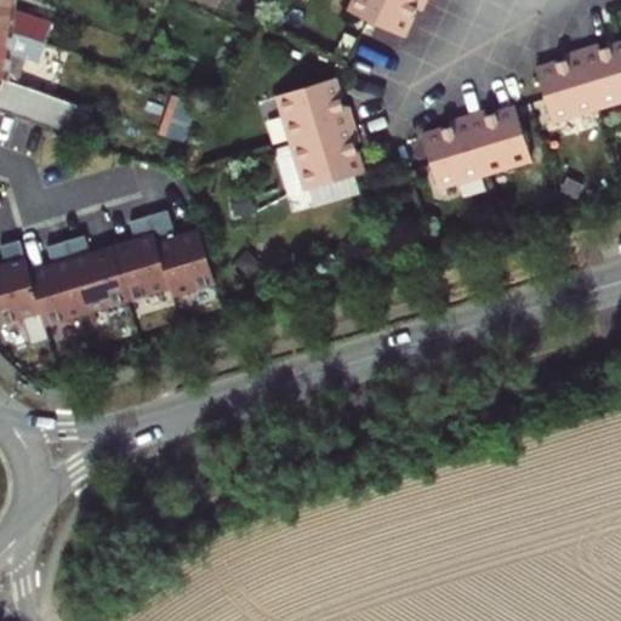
[(0,0),(0,30),(15,34),(28,38),(47,44),(55,24),(17,11),(17,0),(0,0)]
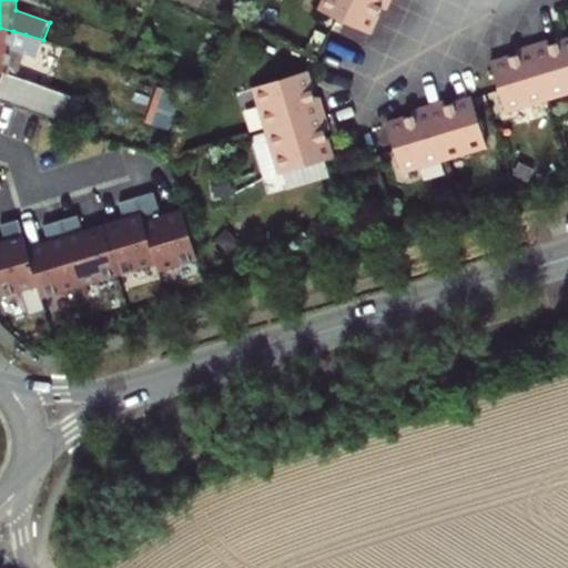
[(323,0),(320,9),(345,21),(368,34),(378,13),(384,3),(388,6),(391,0),(323,0)]
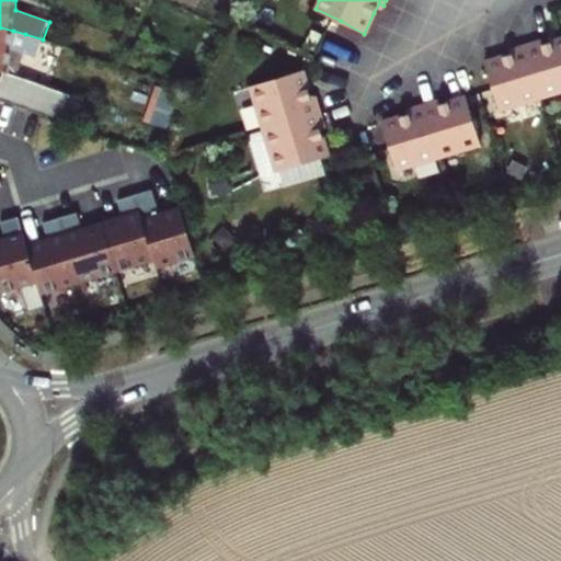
[(379,3),(374,13),(379,16),(384,6),(379,3)]
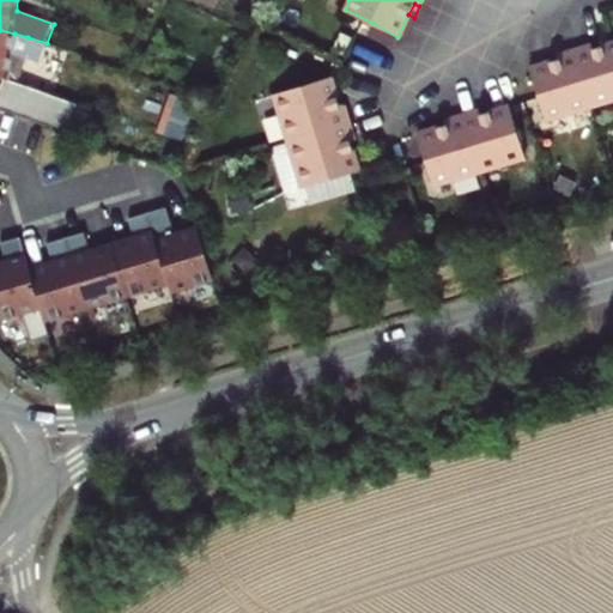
[(0,76),(5,78),(35,87),(38,72),(25,68),(12,65),(14,34),(0,30),(0,76)]
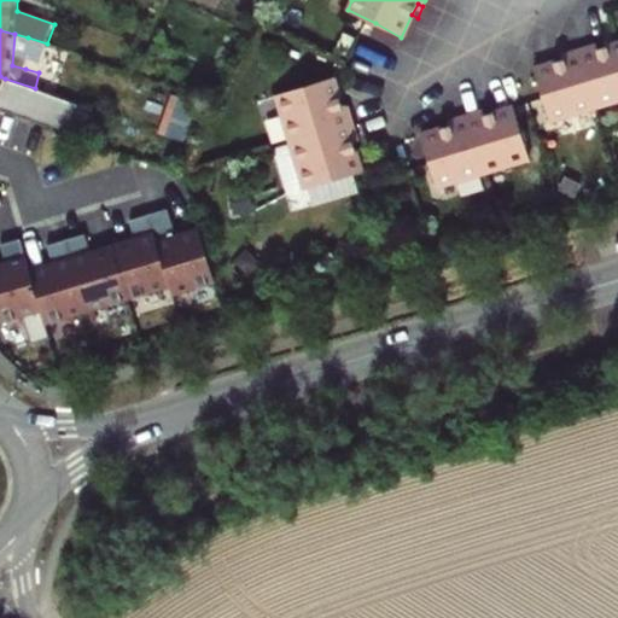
[(12,65),(25,69),(28,38),(15,34),(12,65)]
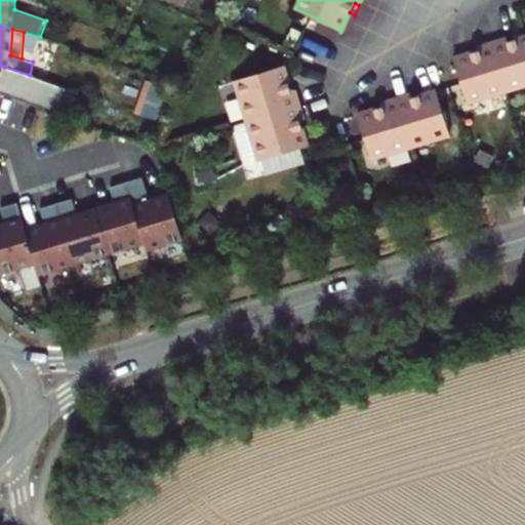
[(524,35),(514,39),(507,41),(506,37),(491,41),(507,89),(524,83),(524,35)]
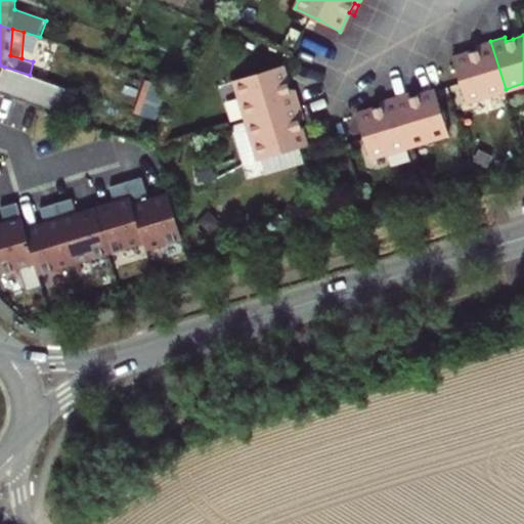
[(466,101),(506,89),(490,41),(476,45),(478,50),(471,52),(452,57),(466,101)]
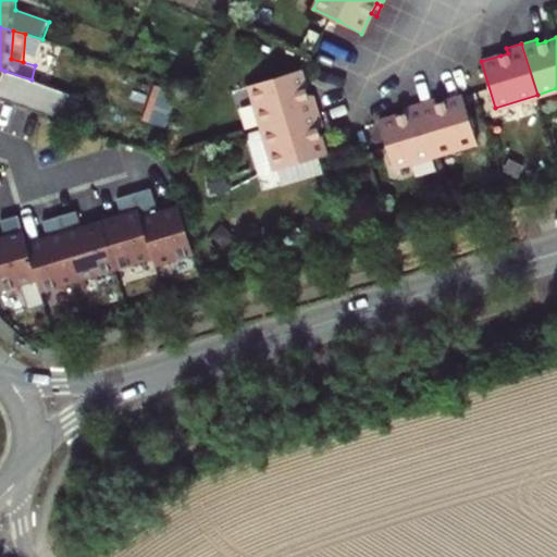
[(249,86),(261,127),(319,110),(314,95),(308,96),(300,70),(249,86)]
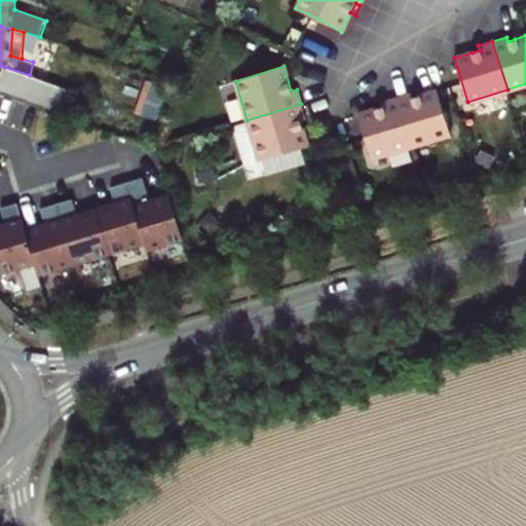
[(0,77),(0,92),(60,115),(69,88),(30,75),(4,67),(0,77)]
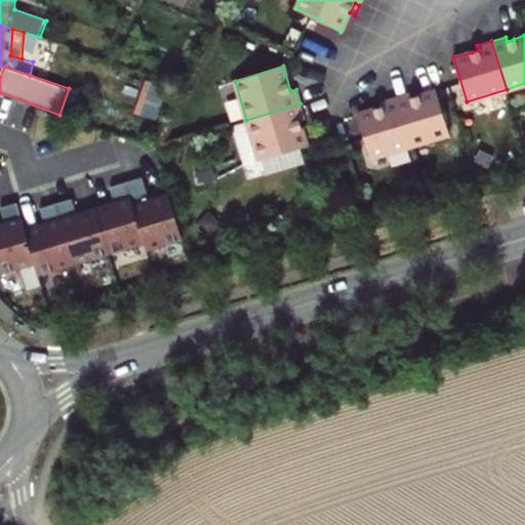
[(152,82),(140,113),(156,118),(167,87),(152,82)]
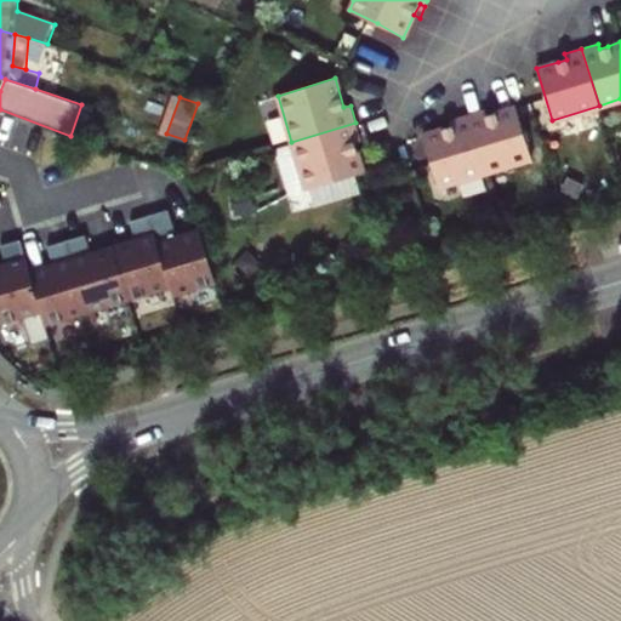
[(467,114),(485,174),(531,158),(517,106),(495,113),(485,115),(483,109),(467,114)]
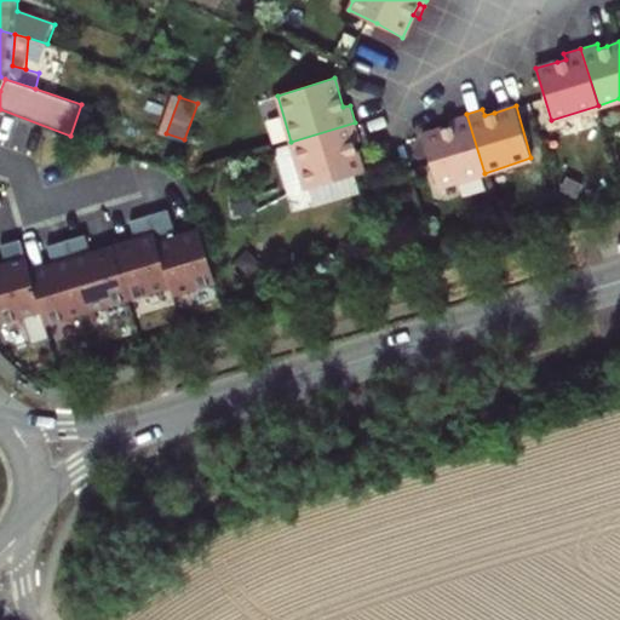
[(422,135),(428,153),(437,188),(484,173),(466,114),(449,120),(452,125),(443,128),(422,135)]
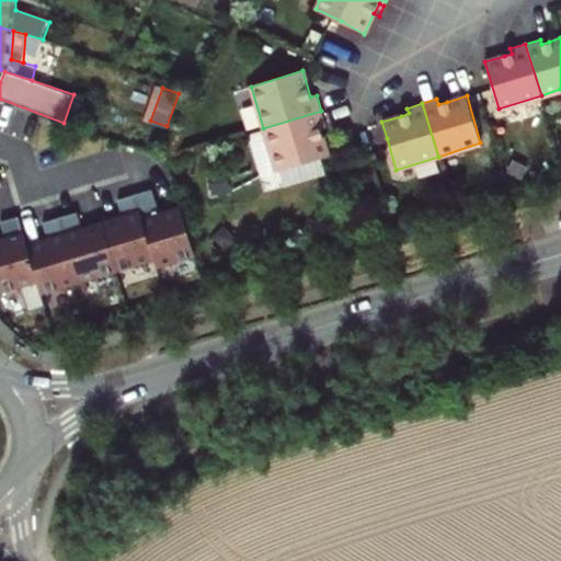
[(321,111),(263,128),(276,171),(328,156),(320,129),(327,127),(321,111)]
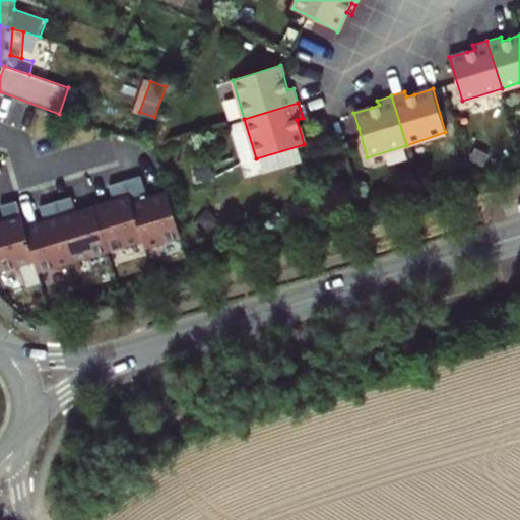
[(141,174),(125,180),(143,241),(145,248),(181,237),(167,190),(147,196),(141,174)]
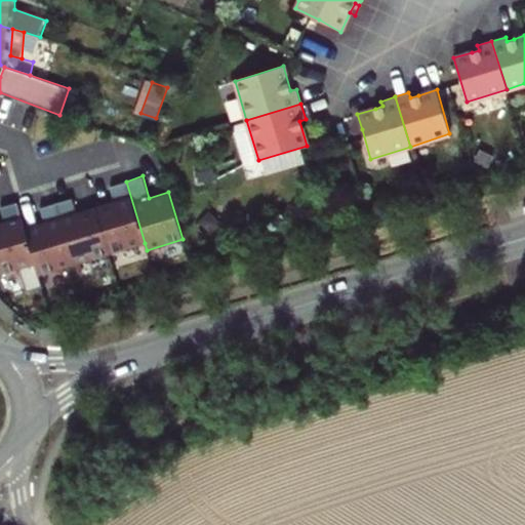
[(115,201),(95,207),(110,253),(145,243),(126,182),(110,187),(115,201)]
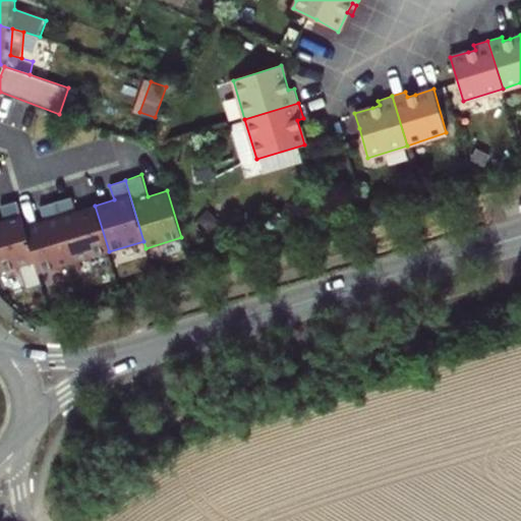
[(71,196),(56,201),(74,263),(109,251),(95,206),(75,212),(71,196)]
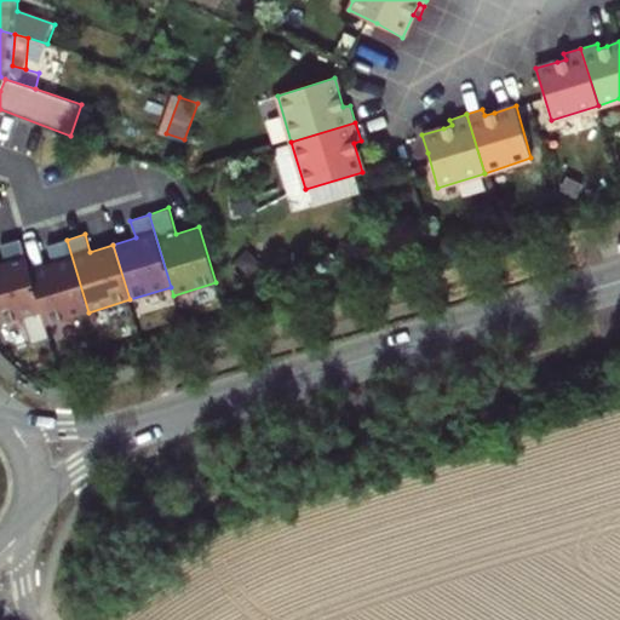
[(0,323),(19,319),(27,344),(50,337),(46,325),(29,270),(21,239),(0,245),(5,263),(0,264),(0,323)]
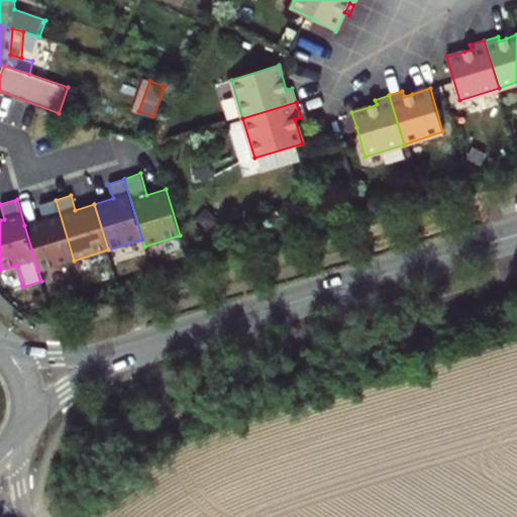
[(44,219),(24,225),(38,271),(74,261),(56,200),(39,205),(44,219)]
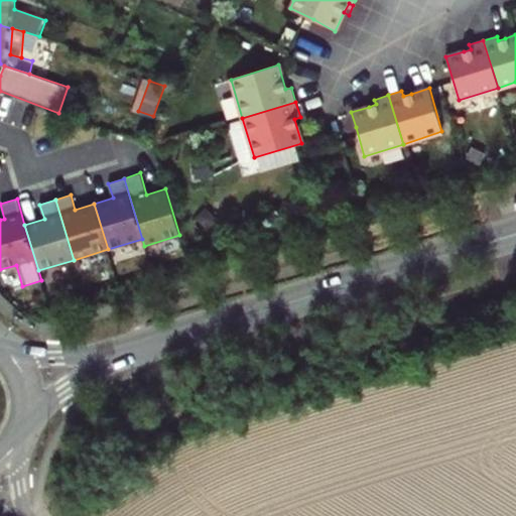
All buildings are outlined.
